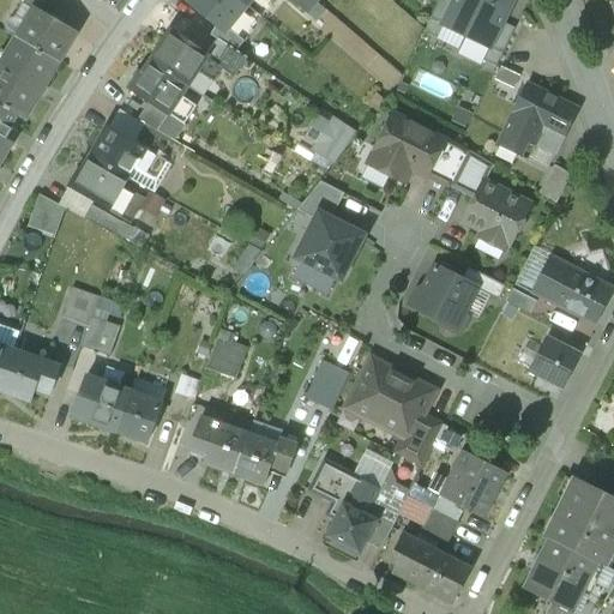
[(24,0),(23,4),(34,11),(34,10),(46,17),(46,16),(55,0),(24,0)]
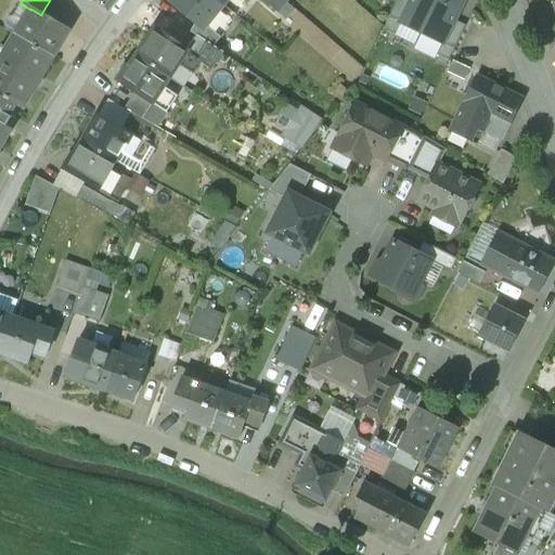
[(222,5),(215,0),(171,0),(170,2),(195,24),(203,29),(206,26),(222,5)]
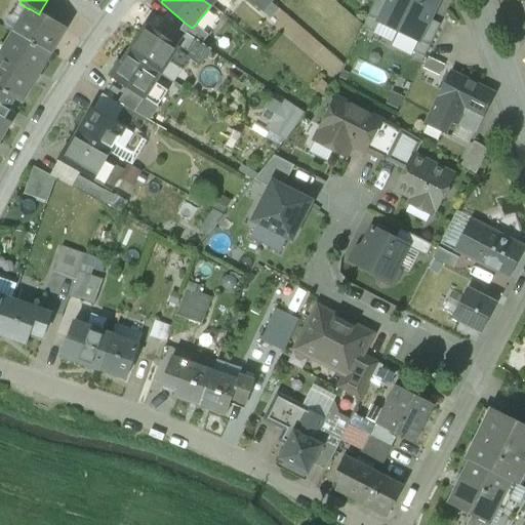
[(271,2),(268,0),(247,0),(261,12),(271,2)]
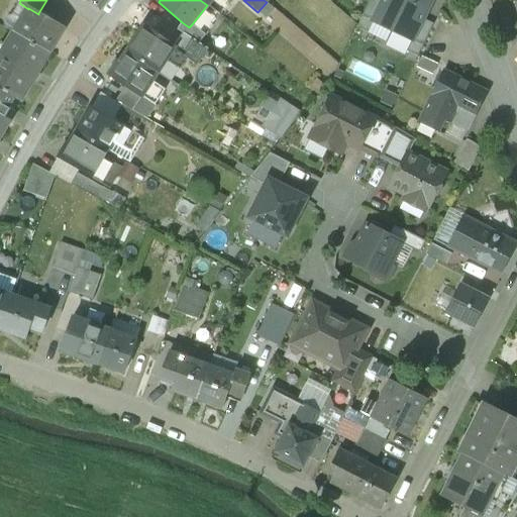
[(432,0),(380,0),(371,20),(413,40),(432,0)]
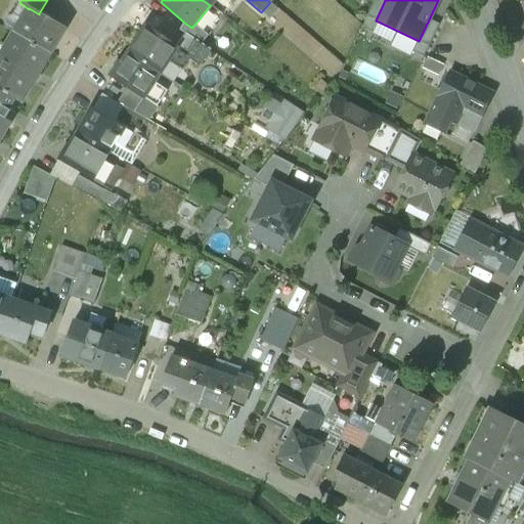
[(63,29),(39,13),(39,14),(29,8),(29,9),(19,3),(12,16),(9,16),(4,25),(5,28),(5,29),(13,32),(13,33),(14,33),(50,54),(66,30),(64,29),(63,29)]
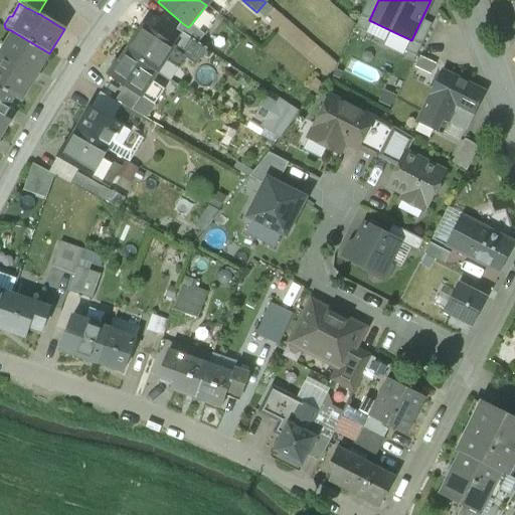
[(191,24),(188,27),(181,22),(177,29),(183,34),(197,43),(204,35),(191,24)]
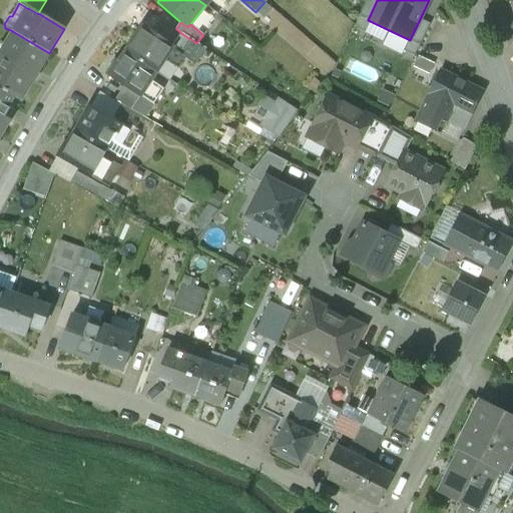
[(172,48),(142,28),(126,52),(156,73),(164,59),(172,48)]
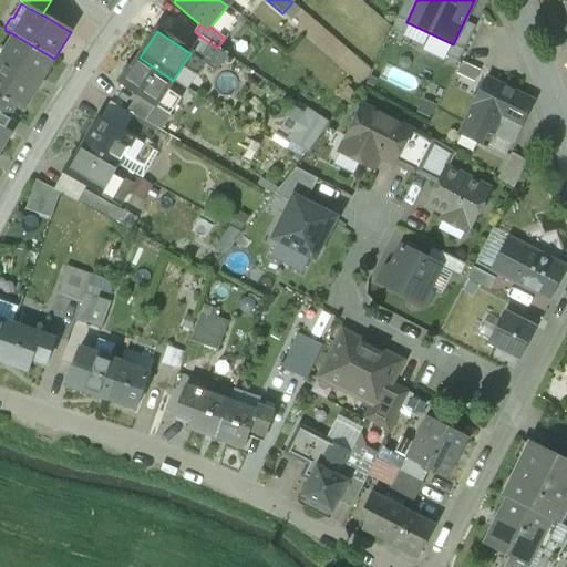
[(54,59),(16,35),(0,63),(0,98),(14,106),(23,112),(35,91),(37,92),(43,80),(42,80),(54,59)]
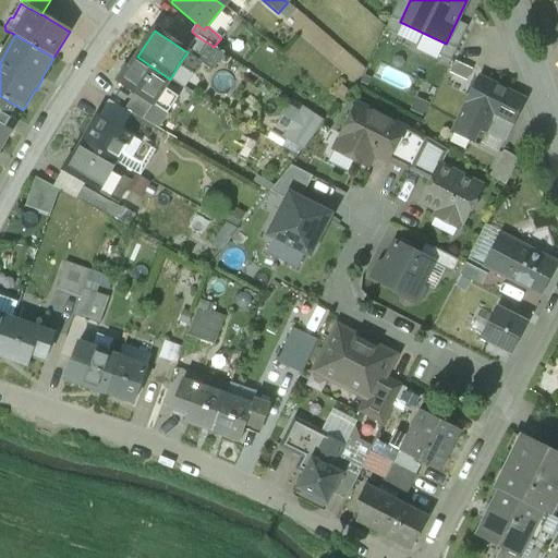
[(223,55),(198,37),(187,52),(202,61),(201,62),(213,71),(223,55)]
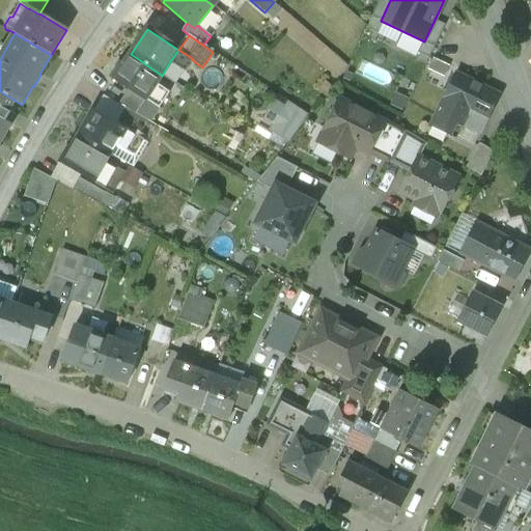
[(192,58),(178,50),(170,61),(184,71),(191,59),(192,58)]
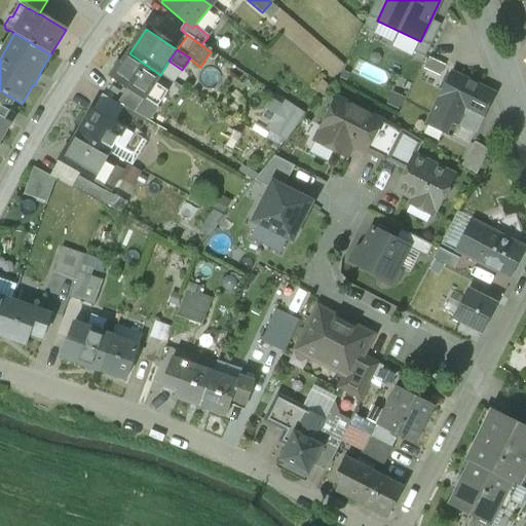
[(160,75),(129,53),(122,65),(119,63),(111,77),(128,88),(144,99),(145,98),(154,83),(160,75)]
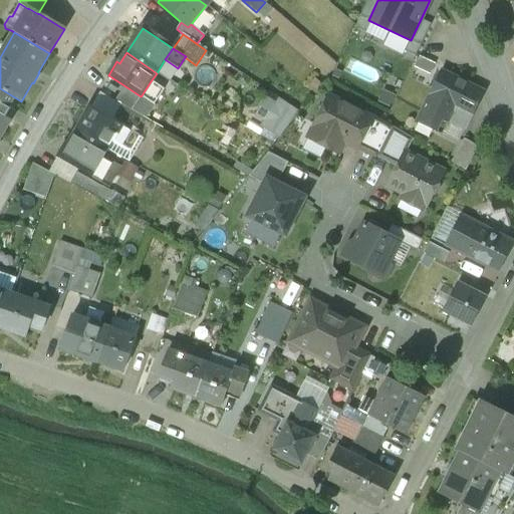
[(483,93),(441,71),(416,121),(440,135),(447,121),(464,130),(483,93)]
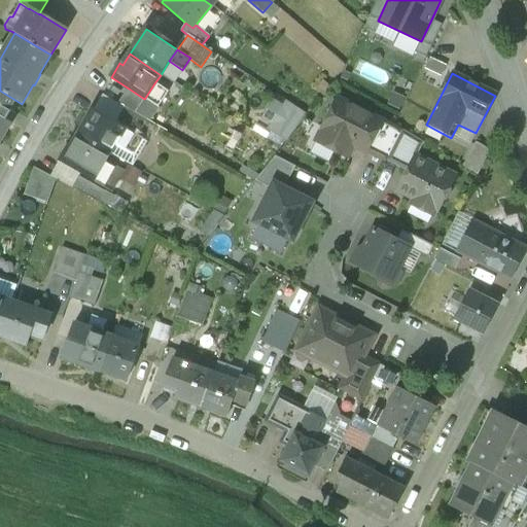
[(168,93),(154,83),(145,98),(157,107),(168,93)]
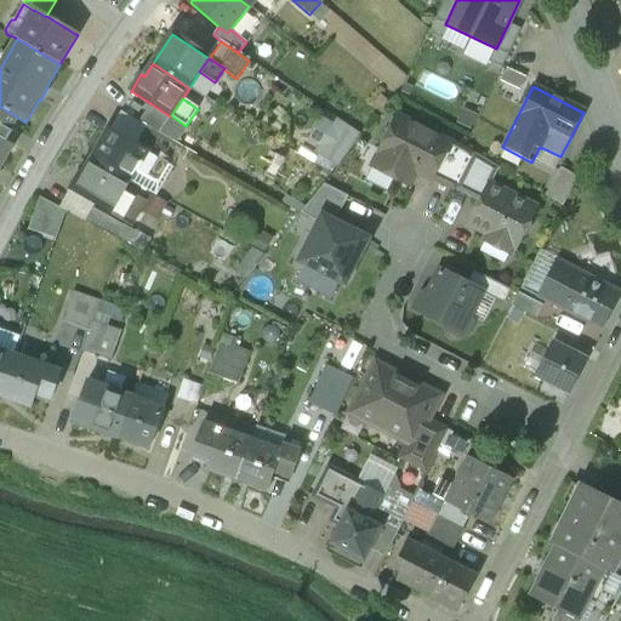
[(170,117),(152,104),(140,123),(147,126),(164,136),(171,124),(166,121),(170,117)]
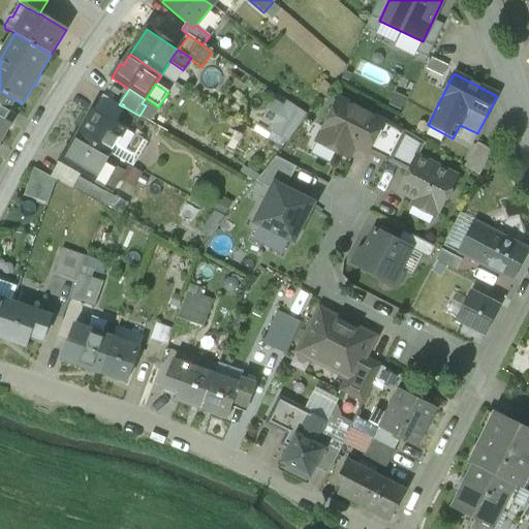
[(0,91),(0,117),(6,121),(11,112),(8,110),(13,99),(0,91)]
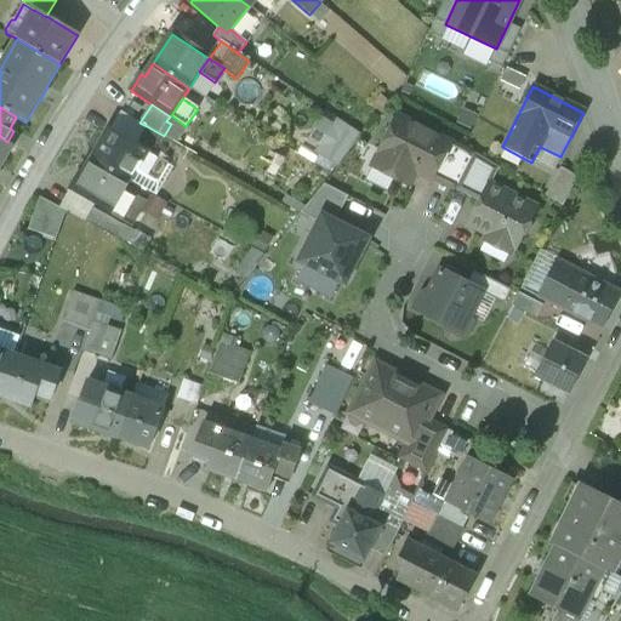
[(324,112),(298,147),(331,171),(358,137),(324,112)]
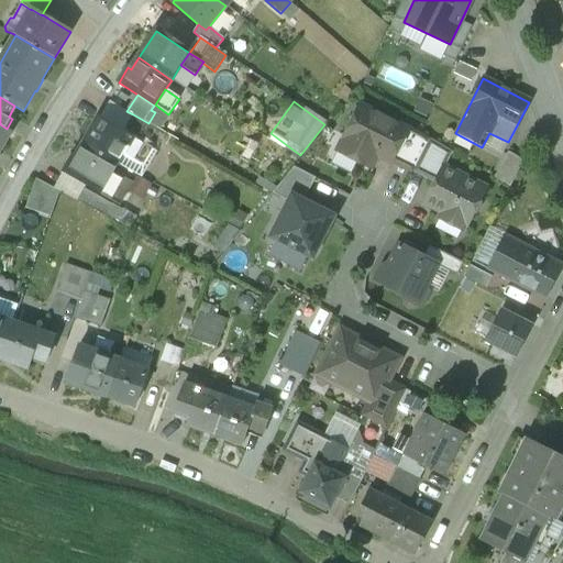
[(406,129),(361,106),(338,151),(371,168),(377,156),(390,163),(390,162),(407,130),(406,129)]
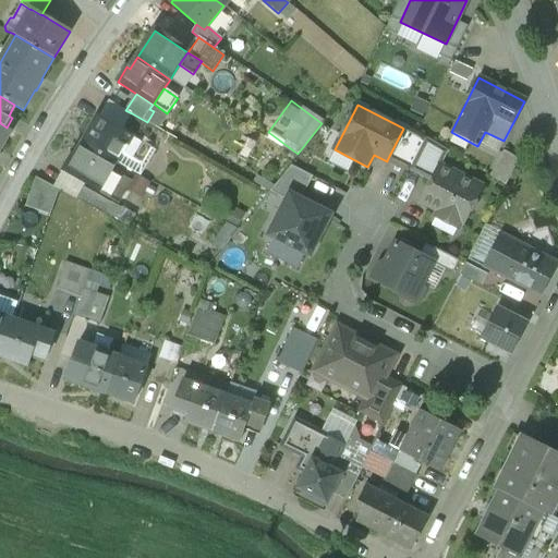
[(147,122),(132,113),(122,131),(132,136),(145,143),(154,126),(147,122)]
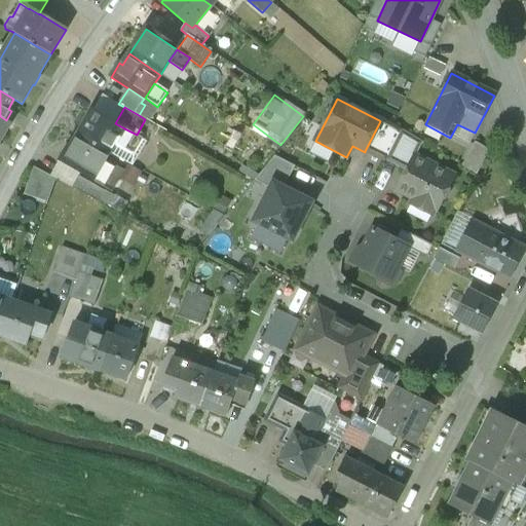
[(115,123),(92,110),(78,137),(110,154),(115,144),(124,128),(115,123)]
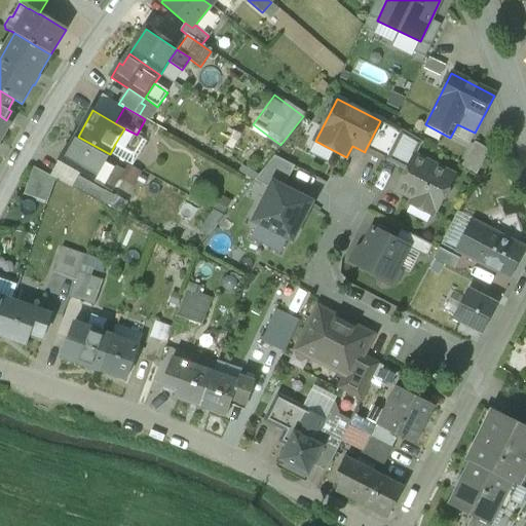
[(6,120),(0,116),(0,140),(10,122),(6,120)]
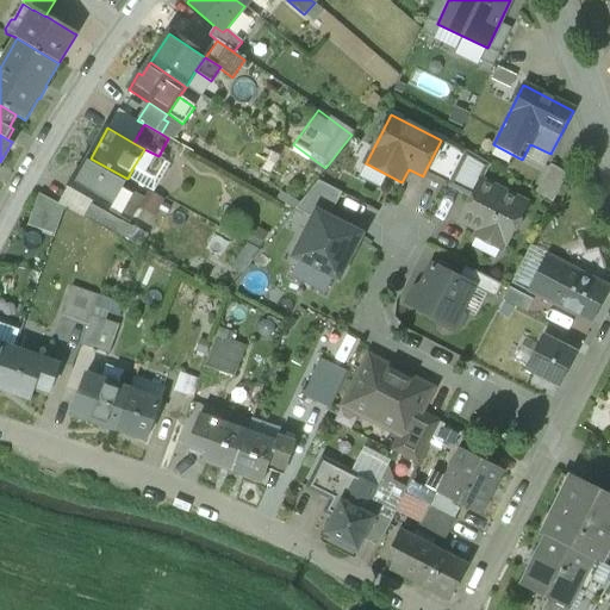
[(441,141),(423,175),(447,187),(465,151),(441,137),(440,139),(441,141)]
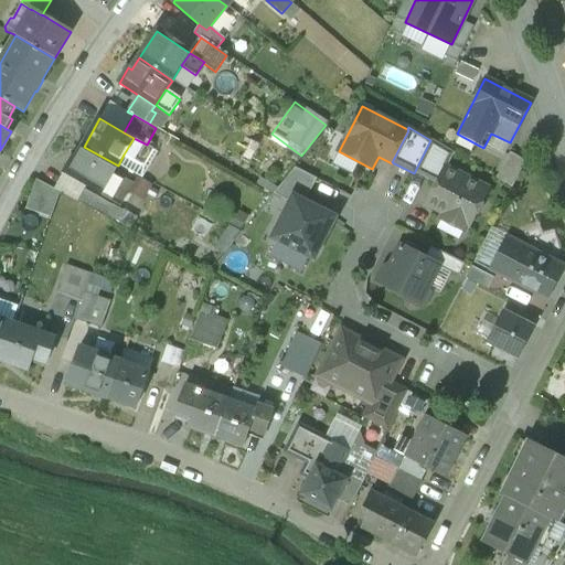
[(147,145),(134,138),(124,155),(141,166),(151,148),(147,145)]
